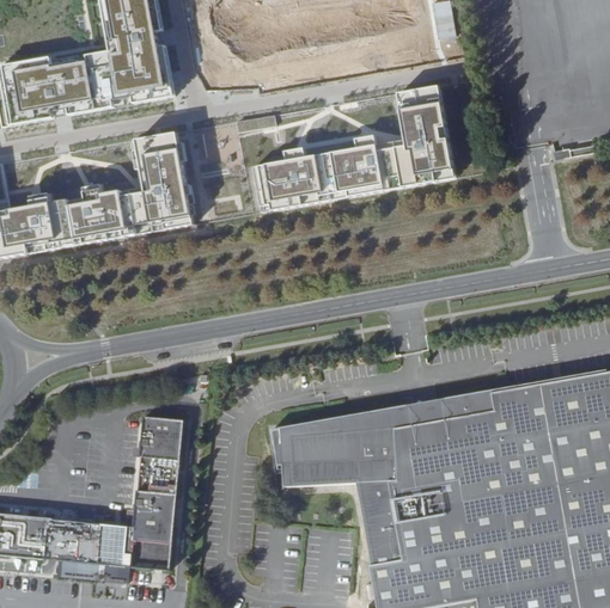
[(110,0),(119,49),(2,68),(11,122),(175,94),(158,0),(110,0)]
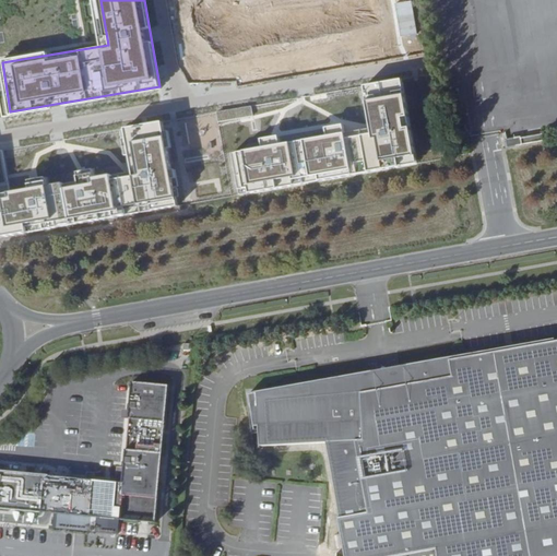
[(257,30),(243,36),(249,49),(263,42),(257,30)]
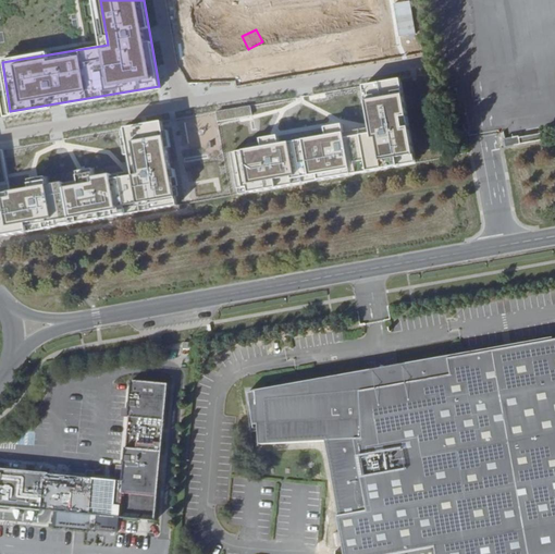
[(226,56),(238,50),(235,44),(223,50),(226,56)]
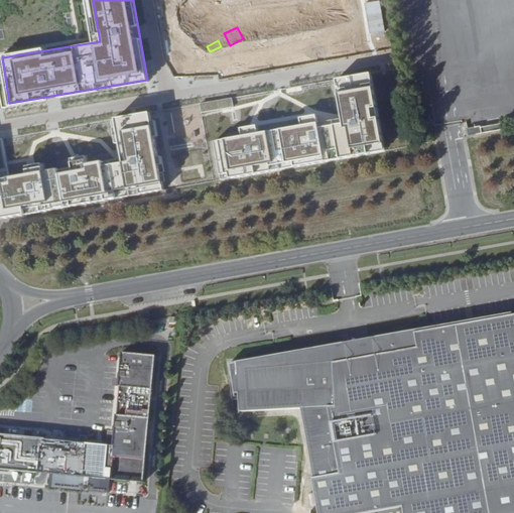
[(382,149),(370,72),(336,78),(343,121),(319,125),(317,113),(299,116),(300,123),(258,130),(257,124),(240,127),(241,133),(215,137),(221,175),(382,149)]
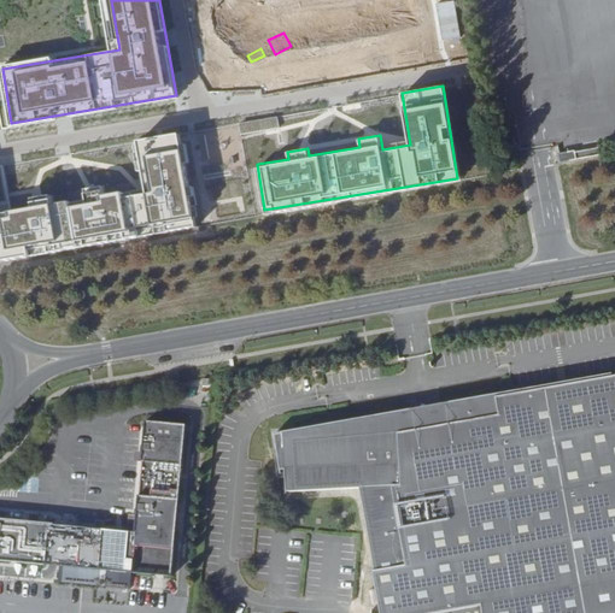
[(0,258),(30,253),(28,245),(193,217),(179,133),(138,140),(146,190),(123,194),(123,190),(107,193),(105,184),(83,188),(85,196),(53,202),(52,192),(28,196),(29,206),(0,211),(0,258)]
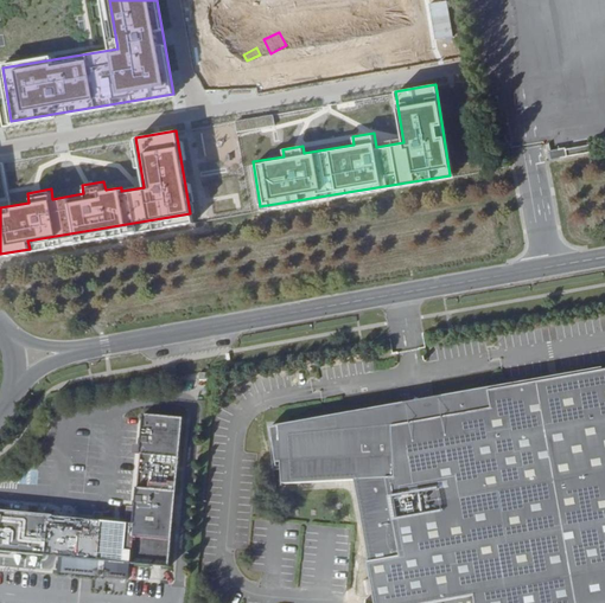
[(553,147),(554,155),(585,151),(584,141),(553,147)]
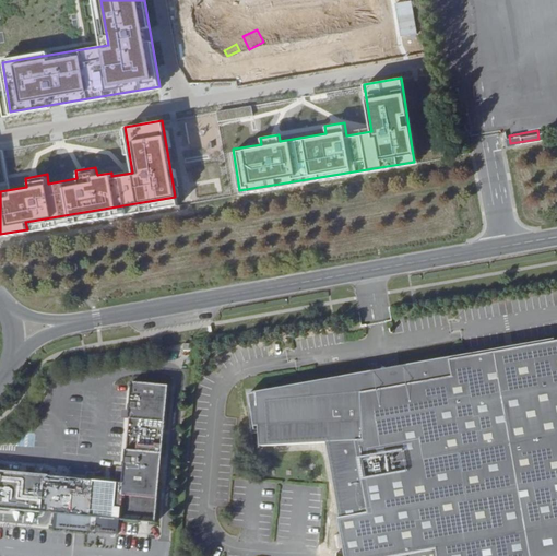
[(556,555),(556,336),(474,352),(477,369),(384,386),(384,382),(255,393),(256,399),(248,399),(252,423),(257,423),(259,444),(326,438),(346,555),(556,555)]
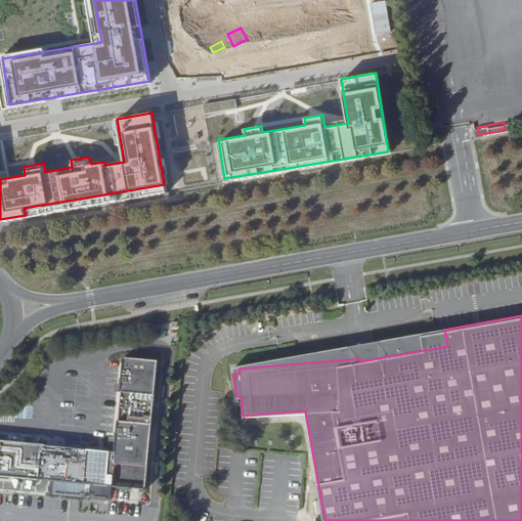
[(231,366),(232,374),(240,374),(238,368),(360,358),(360,361),(447,346),(444,328),(231,366)]
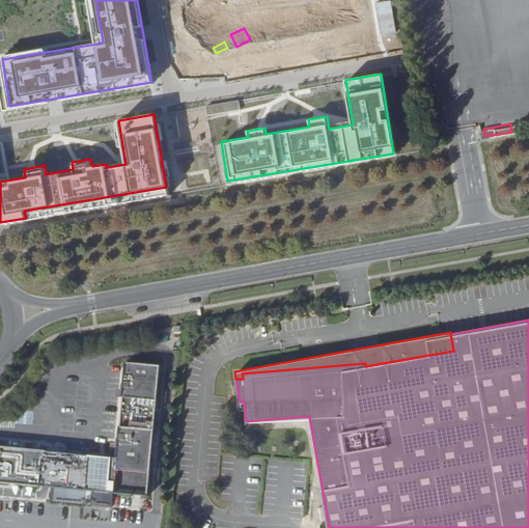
[(57,451),(49,485),(146,494),(158,363),(123,360),(115,456),(57,451)]
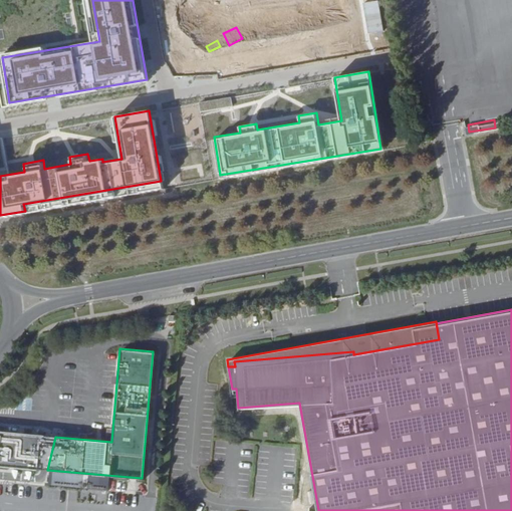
[(39,450),(42,451),(44,444),(40,436),(0,432),(0,465),(37,469),(41,455),(39,454),(39,450)]
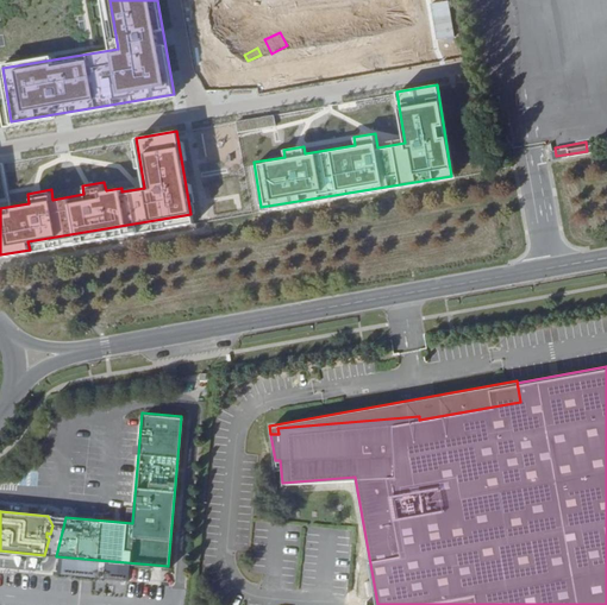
[(49,539),(44,555),(56,556),(66,517),(48,516),(52,525),(50,534),(47,533),(47,537),(49,539)]
